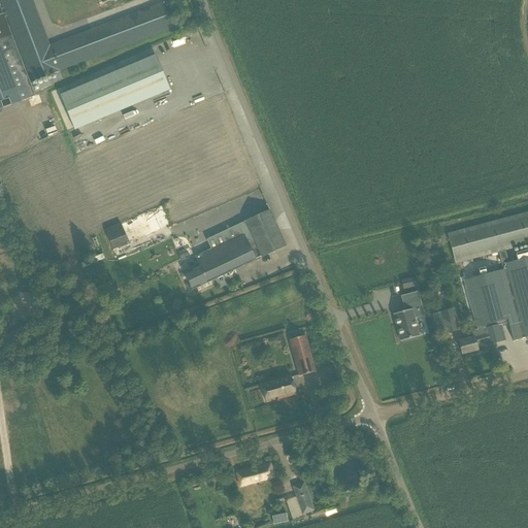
[(60,72),(59,71),(173,28),(164,4),(50,47),(31,0),(0,0),(5,13),(3,14),(0,6),(0,109),(35,96),(5,18),(6,17),(32,84),(60,72)]
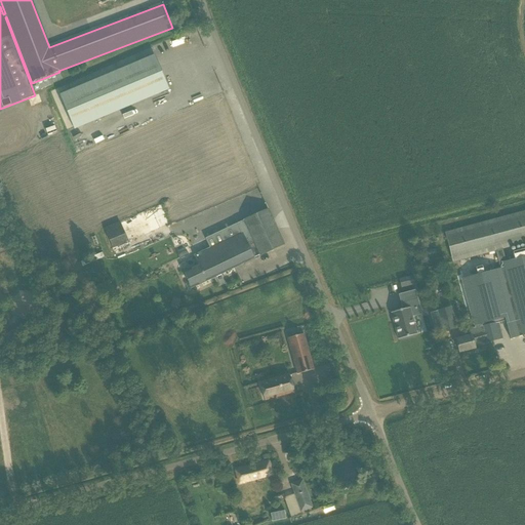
[(59,96),(74,130),(169,90),(154,55),(59,96)]
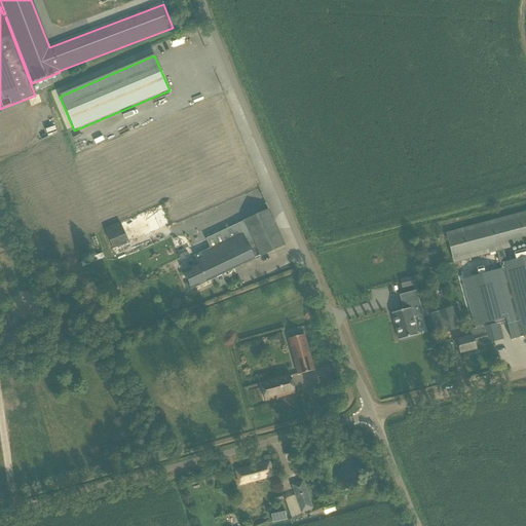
[(184,273),(191,289),(254,259),(261,256),(285,246),(268,210),(237,224),(241,234),(194,257),(199,266),(184,273)]
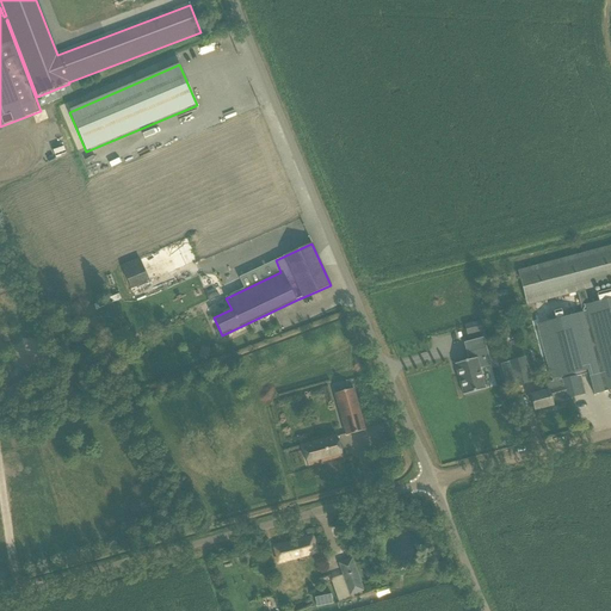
[(610,247),(518,273),(526,307),(576,294),(581,310),(585,309),(586,313),(536,325),(550,380),(557,378),(559,381),(547,386),(548,392),(531,396),(535,411),(553,406),(551,399),(562,396),(563,400),(585,395),(580,376),(588,374),(593,393),(610,387),(610,298),(588,304),(585,290),(610,282),(610,247)]
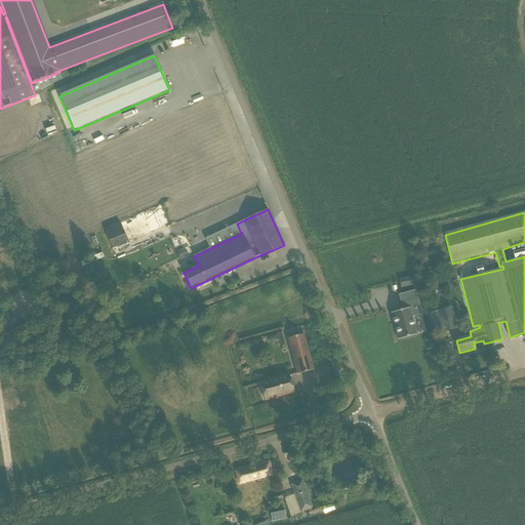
[(105,230),(113,249),(129,242),(120,223),(105,230)]
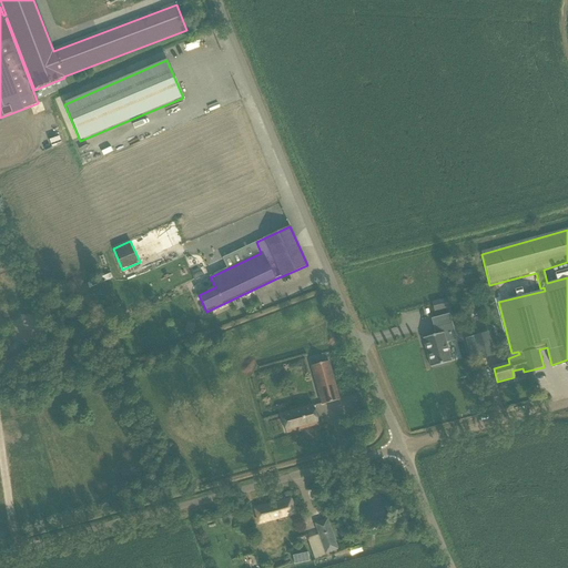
[(111,273),(87,284),(89,288),(113,277),(111,273)]
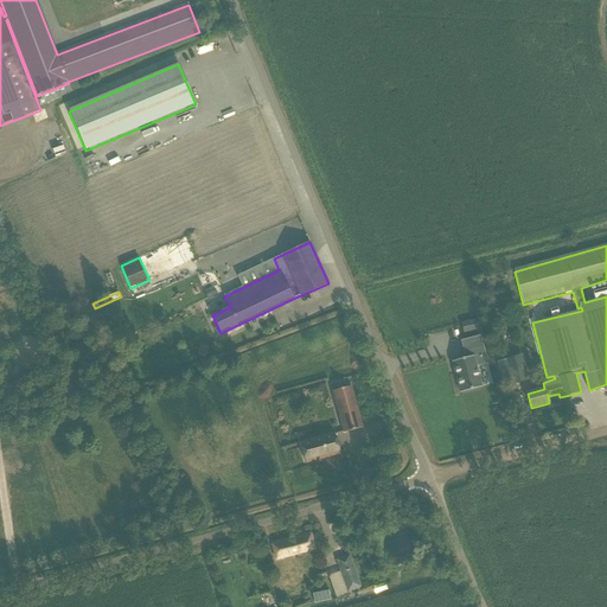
[(200,344),(198,355),(205,357),(208,346),(200,344)]
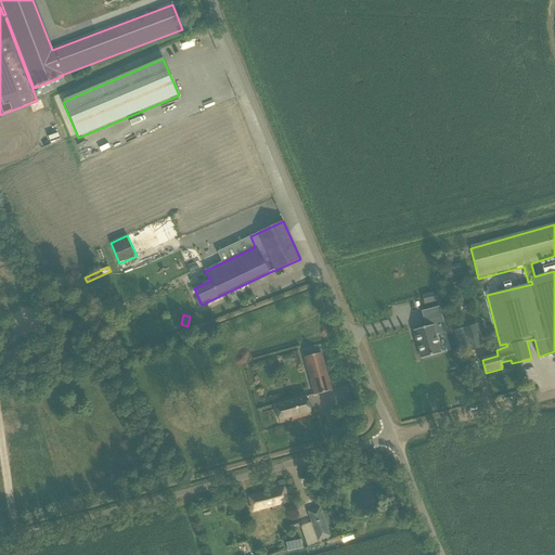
[(424,320),(426,327),(413,331),(421,359),(441,353),(434,326),(443,323),(441,315),(424,320)]
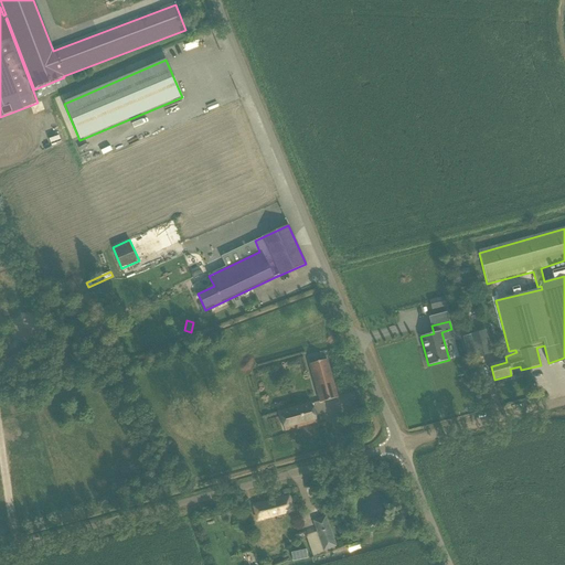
[(492,353),(488,337),(471,341),(476,358),(492,353)]
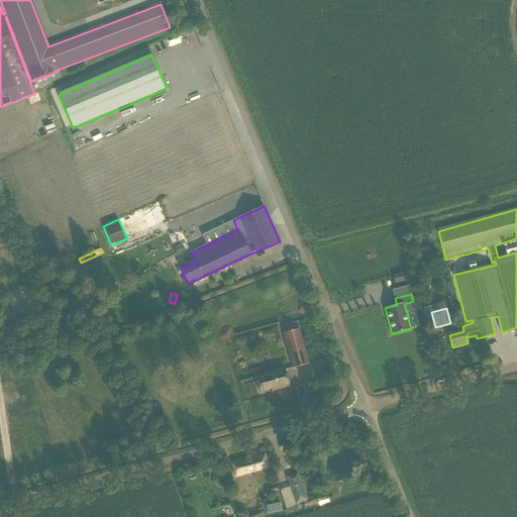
[(299,329),(284,333),(287,346),(294,344),(297,353),(290,355),(293,369),(309,365),(299,329)]
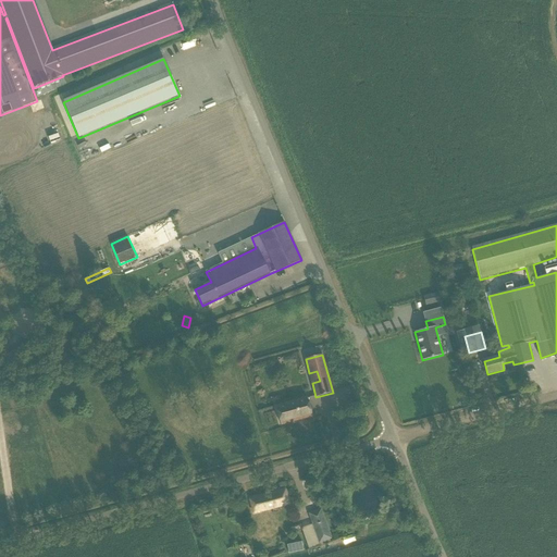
[(276,406),(281,425),(312,417),(307,397),(276,406)]
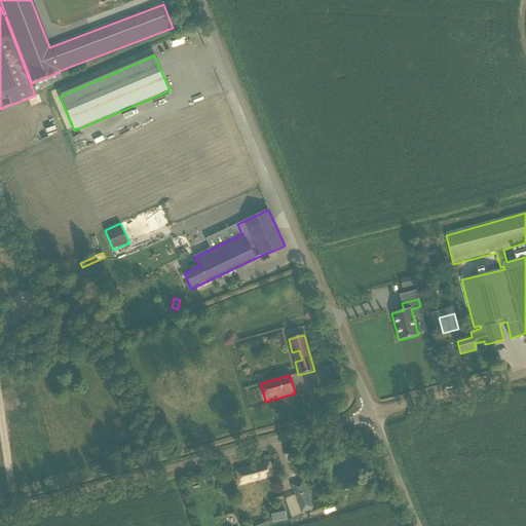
[(235,471),(239,485),(273,476),(269,461),(235,471)]
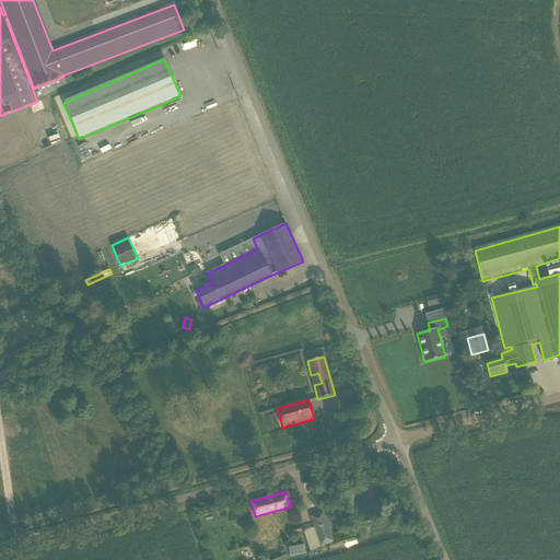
[(311,516),(322,546),(334,541),(331,534),(334,534),(325,511),(311,516)]
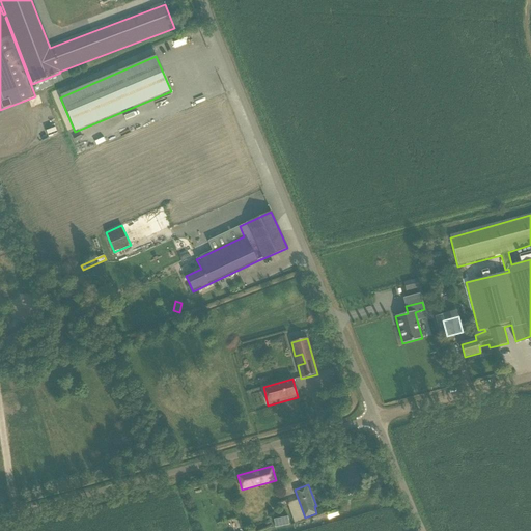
[(336,510),(327,513),(329,520),(339,515),(336,510)]
